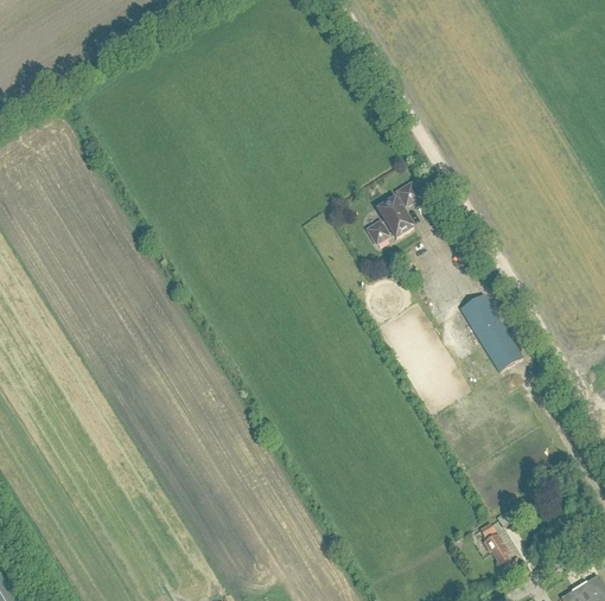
[(409,181),(395,191),(399,196),(394,198),(393,196),(376,208),(383,219),(379,222),(379,221),(365,228),(375,242),(387,235),(386,234),(390,230),(394,236),(393,236),(394,237),(412,227),(411,225),(399,205),(402,202),(403,205),(418,196),(409,181)]
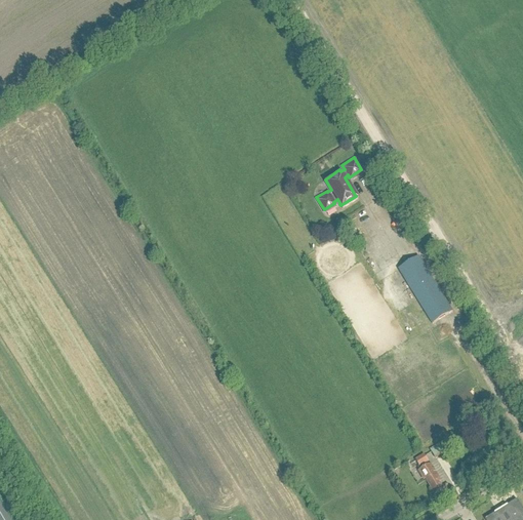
[(416,254),(396,267),(430,320),(449,308),(416,254)]
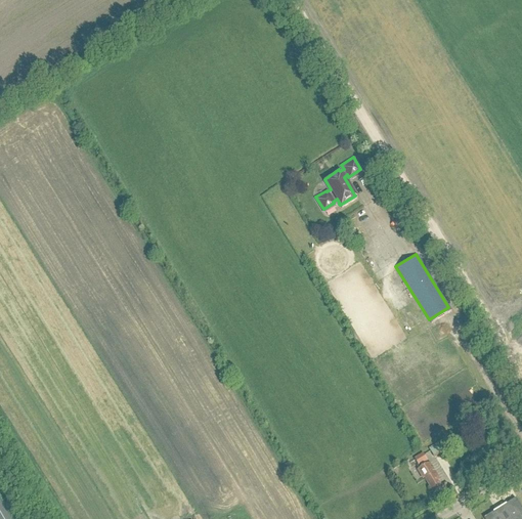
[(440,437),(428,444),(432,451),(444,443),(440,437)]
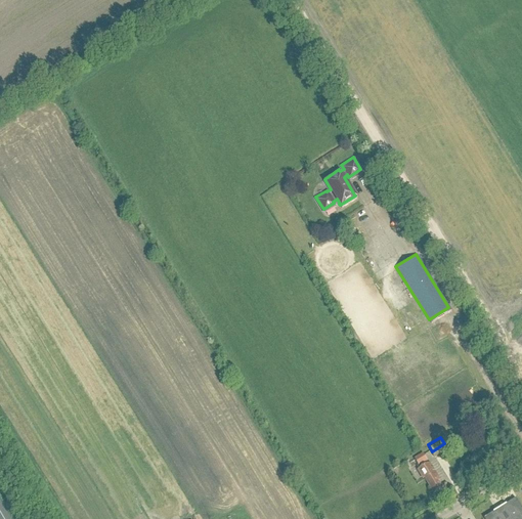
[(422,450),(412,456),(423,473),(422,474),(431,489),(440,484),(434,475),(436,474),(427,459),(424,461),(423,459),(426,457),(422,450)]
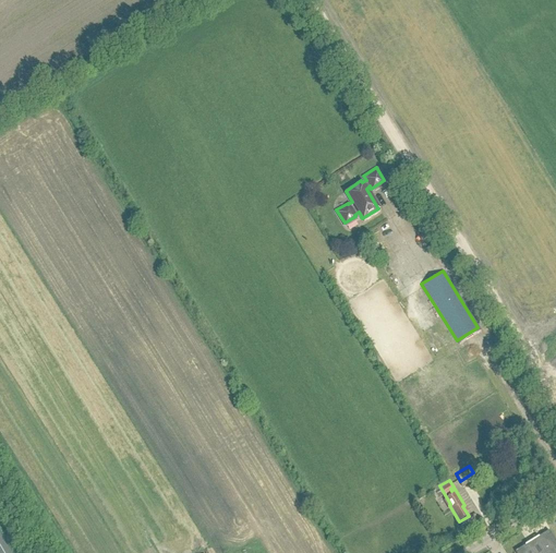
[(555,552),(555,542),(546,528),(514,550),(515,552),(555,552)]
